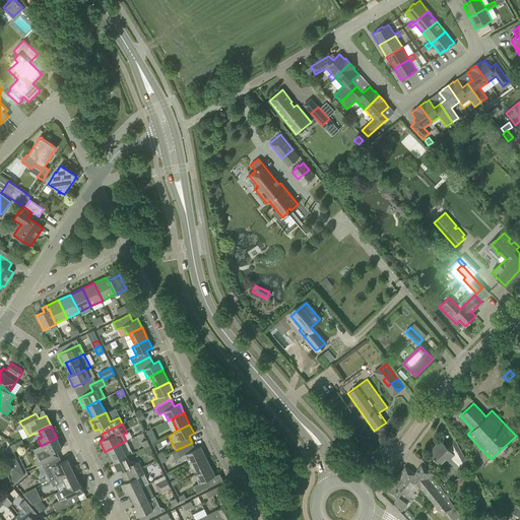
[(37,467),(38,467),(59,456),(56,451),(62,448),(57,438),(41,446),(33,450),(37,457),(34,461),(37,467)]
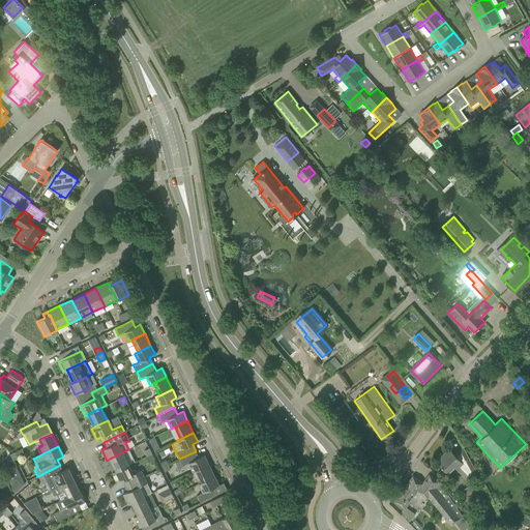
[(144,450),(147,455),(152,453),(149,447),(144,450)]
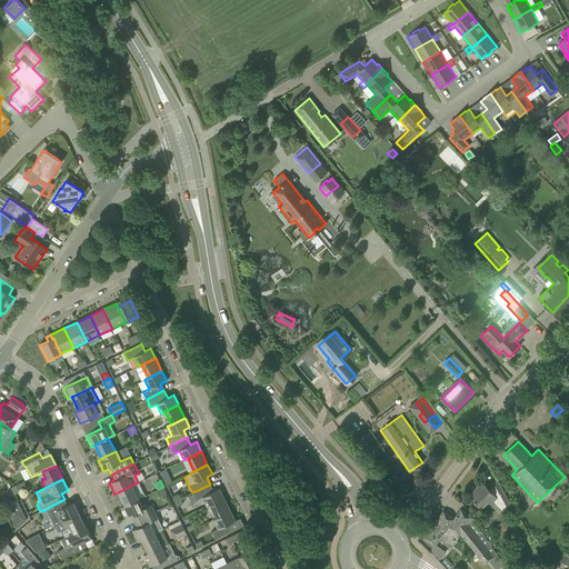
[(468,496),(476,503),(480,507),(487,500),(491,505),(496,500),(503,509),(509,505),(497,480),(487,486),(482,482),(468,496)]
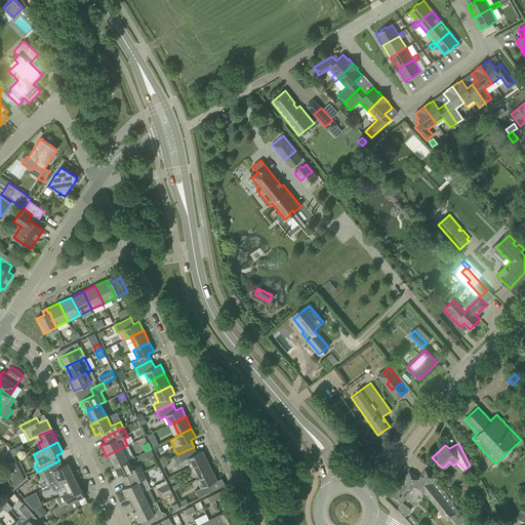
[(167,444),(158,448),(160,452),(163,450),(168,447),(167,444)]
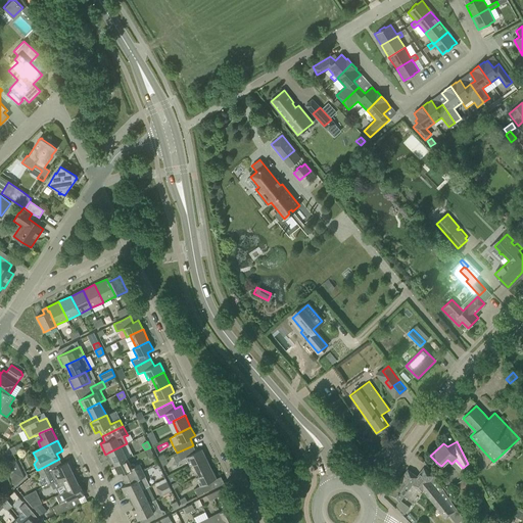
[(190,466),(193,464),(206,458),(205,457),(201,448),(196,452),(193,445),(177,453),(180,460),(186,458),(189,465),(190,466)]
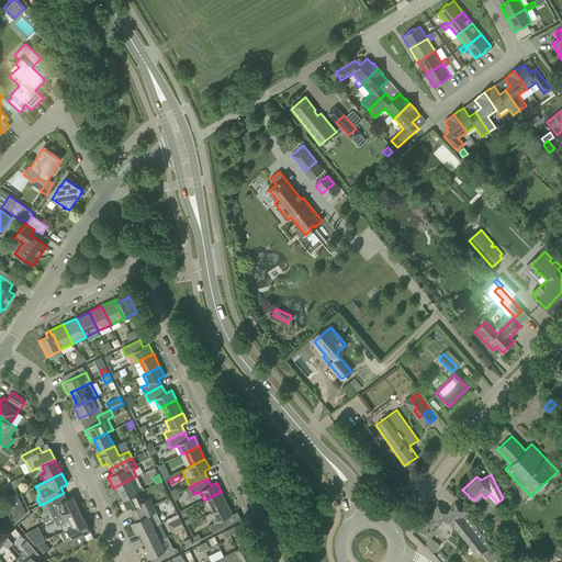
[(116,486),(123,499),(137,493),(130,480),(116,486)]
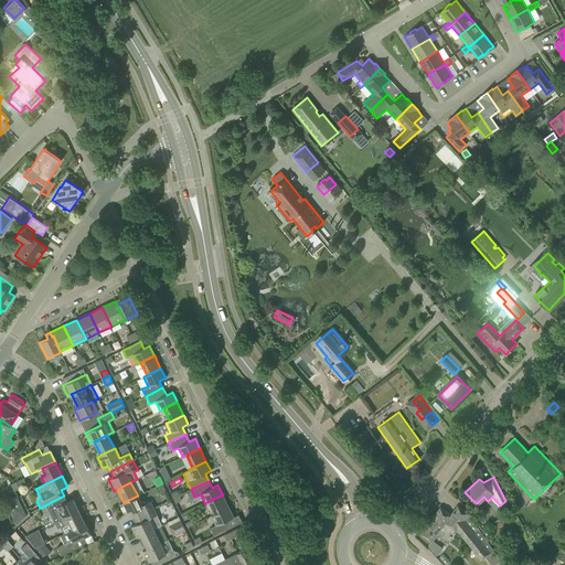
[(162,483),(157,486),(161,494),(167,491),(162,483)]
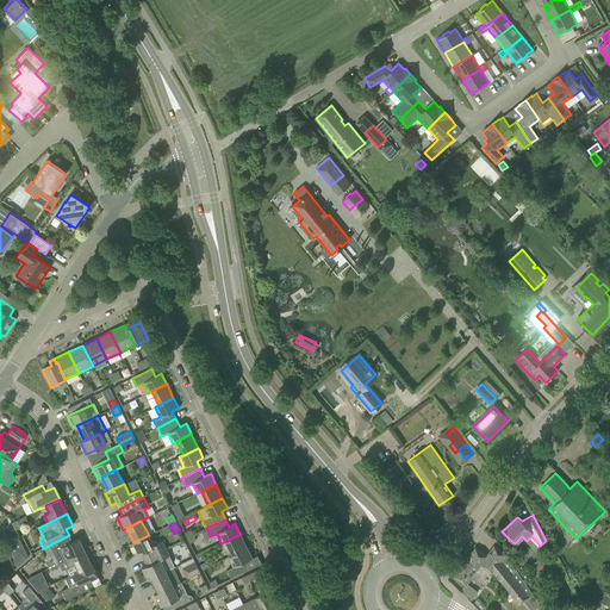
[(225,541),(232,555),(247,548),(241,534),(225,541)]
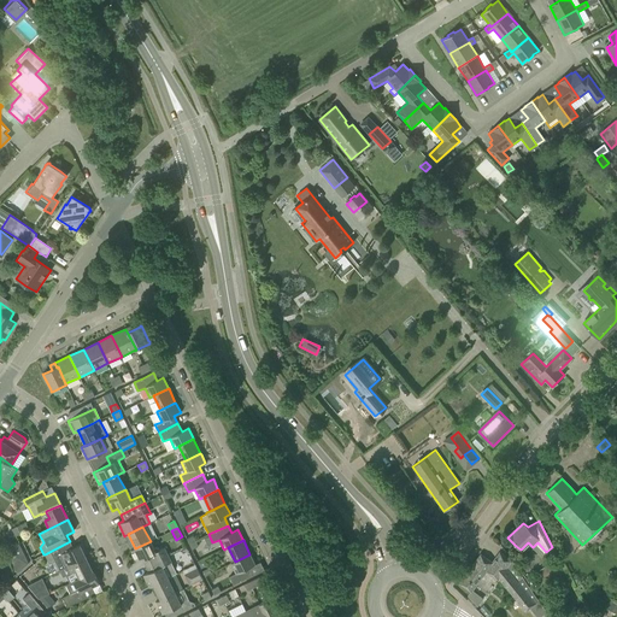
[(66,566),(86,557),(80,545),(72,548),(70,541),(45,554),(48,564),(54,560),(59,570),(66,566)]
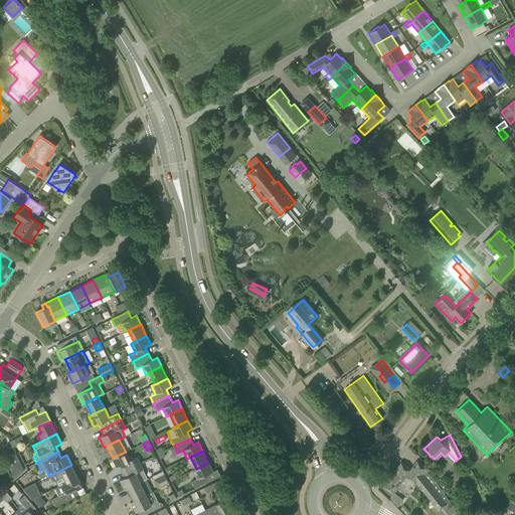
[(124,471),(139,464),(136,459),(130,462),(126,452),(113,458),(110,459),(115,470),(120,467),(122,472),(124,471)]
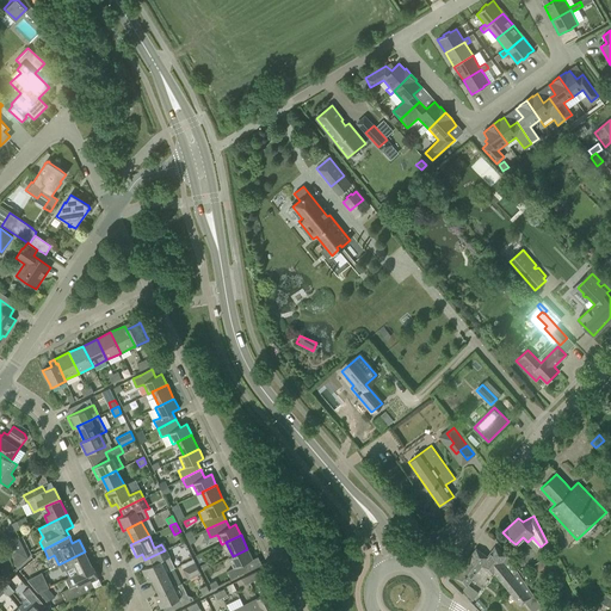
[(14,539),(11,545),(17,550),(28,557),(18,538),(14,539)]
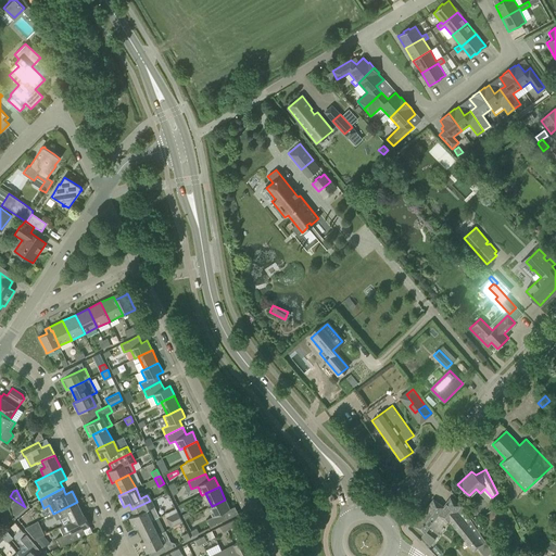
[(425,533),(426,532),(438,515),(449,522),(450,521),(474,551),(485,541),(460,505),(450,497),(443,507),(432,500),(414,526),(425,533)]
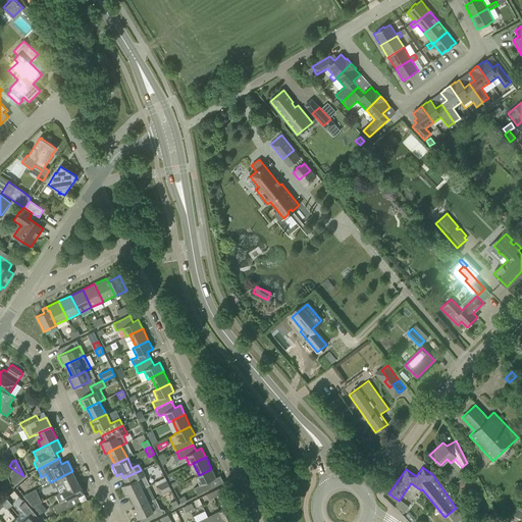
[(211,469),(199,475),(195,476),(196,478),(200,485),(194,487),(198,496),(205,491),(214,487),(210,480),(215,477),(212,470),(211,469)]
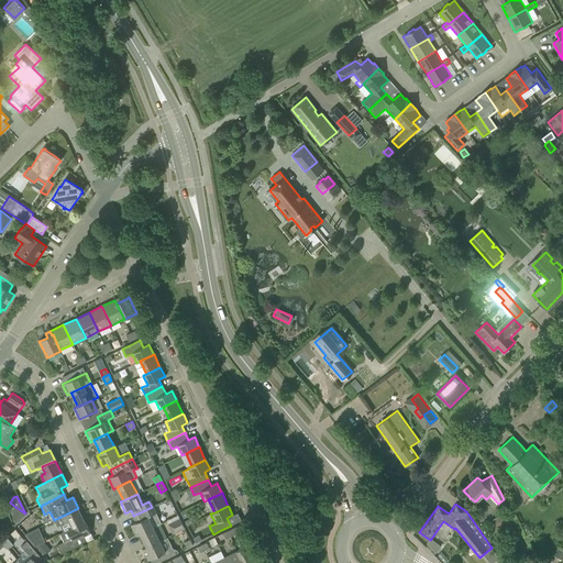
[(25,514),(15,507),(11,512),(12,518),(15,522),(25,514)]
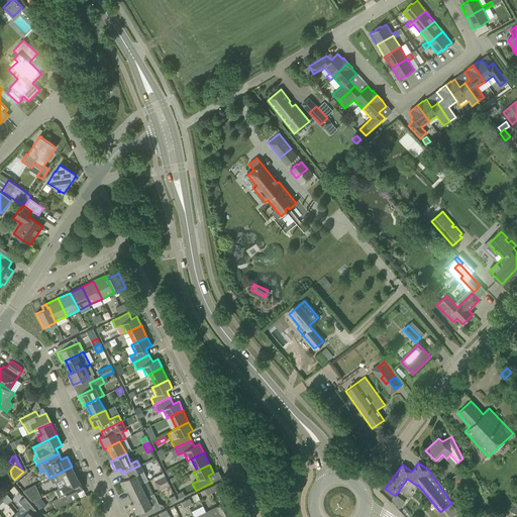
[(146,482),(139,466),(124,473),(122,474),(125,479),(120,482),(125,492),(128,490),(140,484),(146,482)]
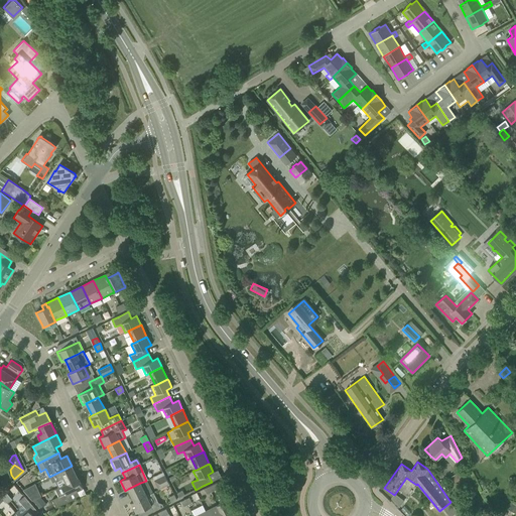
[(58,488),(61,486),(78,478),(72,466),(55,474),(58,480),(54,481),(58,488)]
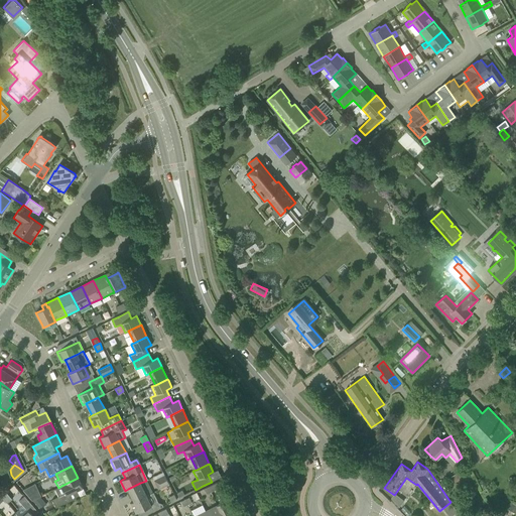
[(154,480),(159,490),(163,487),(168,485),(169,485),(166,479),(164,475),(154,480)]
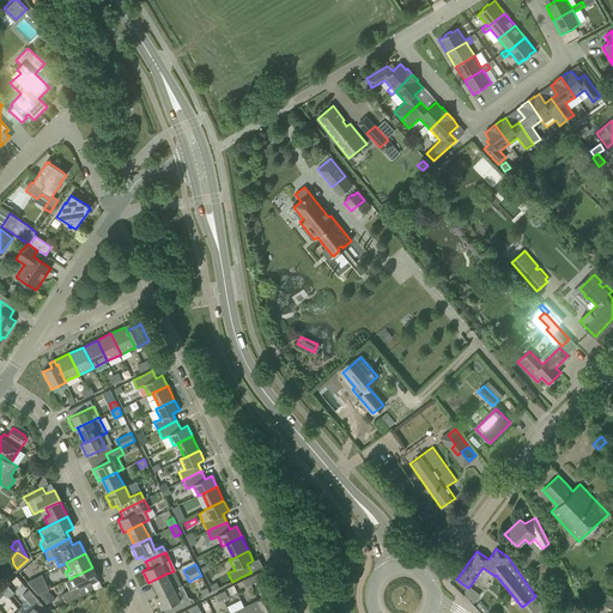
[(92,568),(73,577),(74,578),(79,589),(66,595),(70,602),(95,590),(91,583),(98,580),(92,568)]
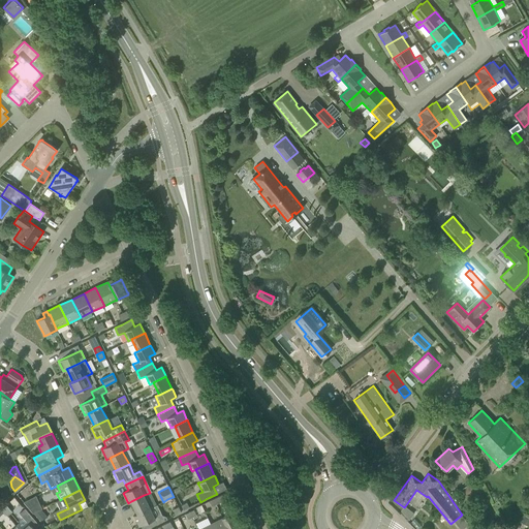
[(131,501),(137,514),(137,515),(150,507),(156,505),(150,493),(144,495),(131,501)]
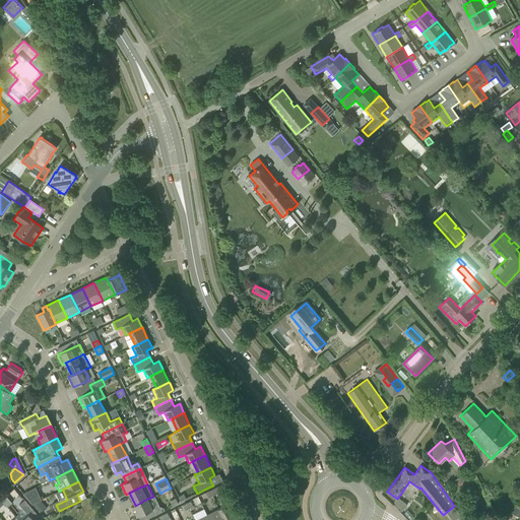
[(23,494),(33,504),(40,501),(34,488),(23,494)]
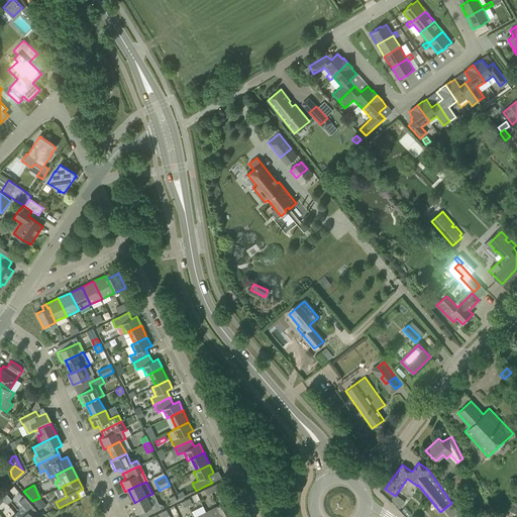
[(0,497),(7,504),(11,500),(5,493),(0,497)]
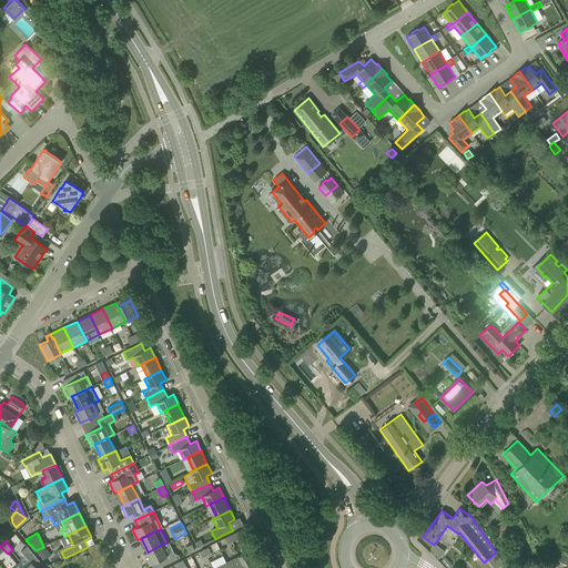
[(185,547),(189,553),(194,550),(191,544),(185,547)]
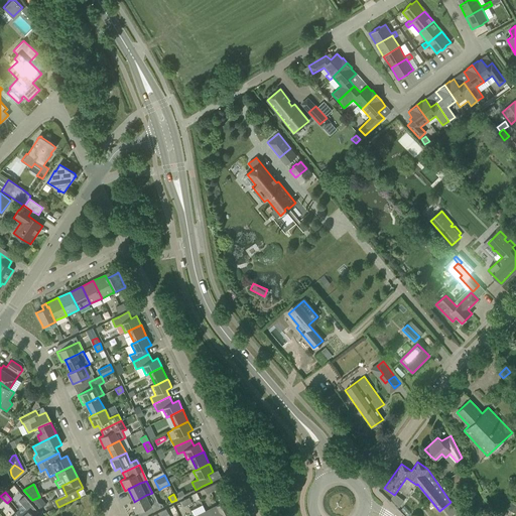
[(158,502),(151,505),(146,495),(134,502),(134,501),(131,503),(136,513),(144,509),(146,515),(160,508),(158,502)]
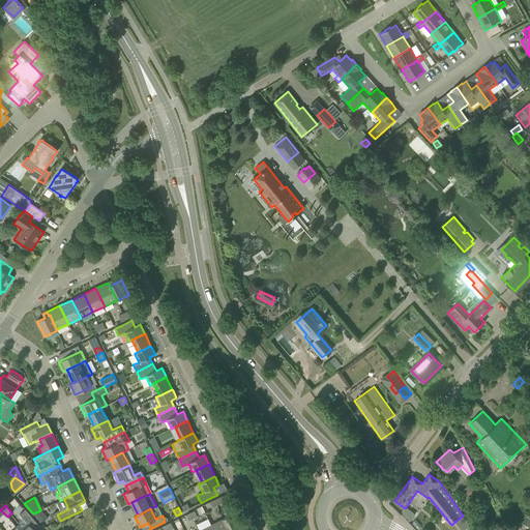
[(28,525),(22,529),(34,529),(39,526),(25,509),(20,514),(28,525)]
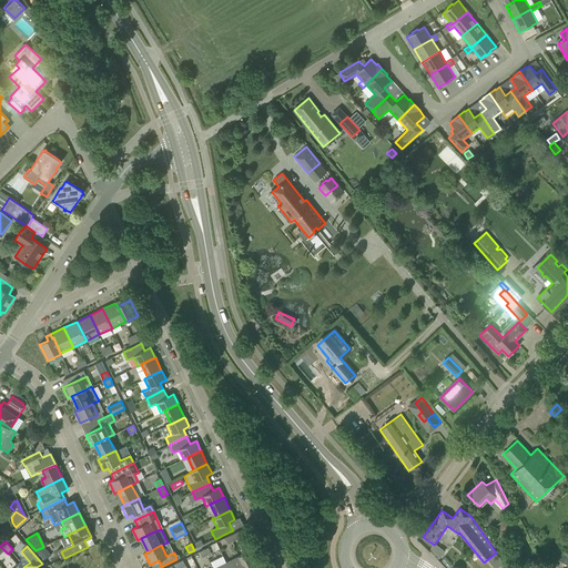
[(43,547),(36,550),(42,559),(51,555),(44,547),(43,547)]
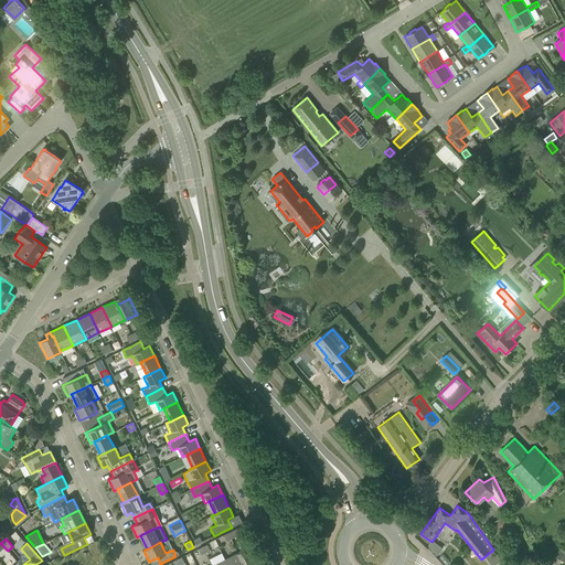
[(237,553),(243,564),(253,564),(258,563),(258,561),(257,561),(252,548),(252,547),(251,546),(249,546),(237,553)]
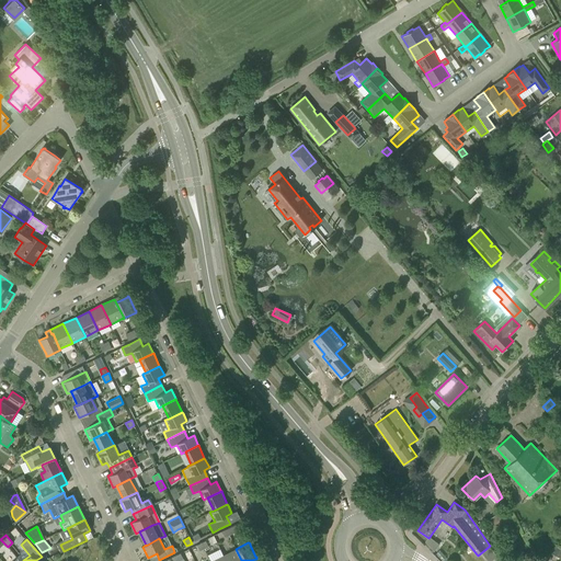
[(241,560),(236,549),(224,556),(226,560),(241,560)]
